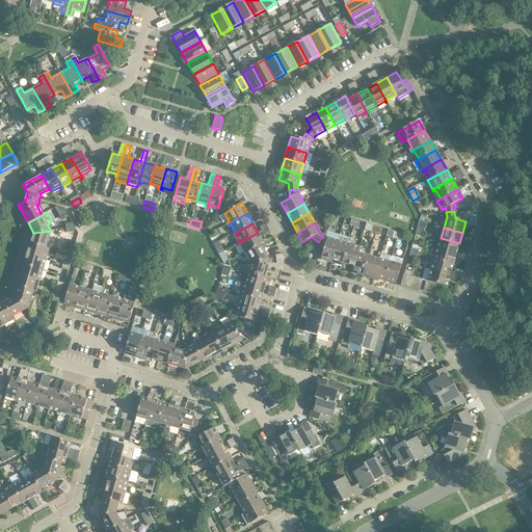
[(46,247),(51,231),(33,233),(30,243),(46,247)]
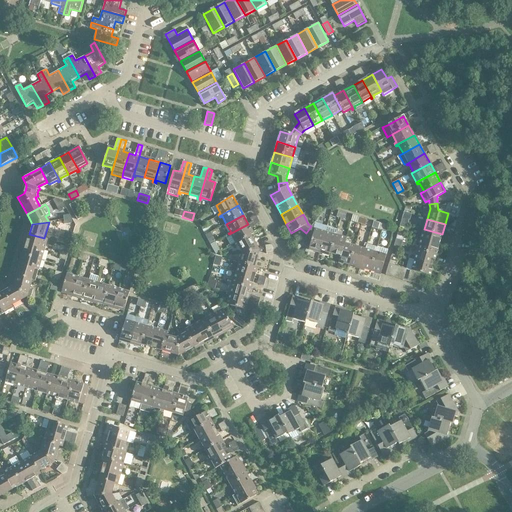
[(254,234),(248,224),(229,234),(230,236),(225,239),(230,246),(237,243),(250,235),(251,236),(254,234)]
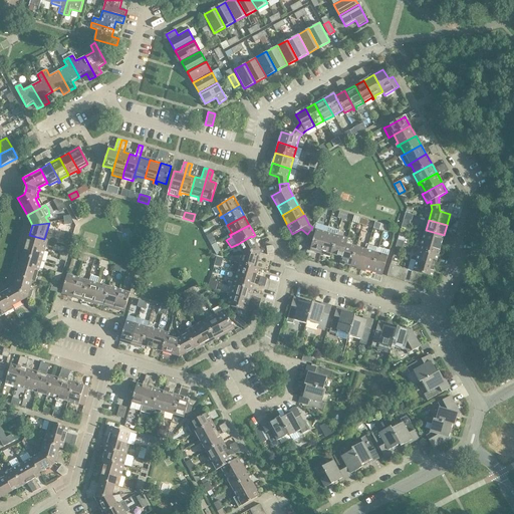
[(316,230),(312,227),(307,234),(313,239),(310,250),(320,254),(326,233),(316,230)]
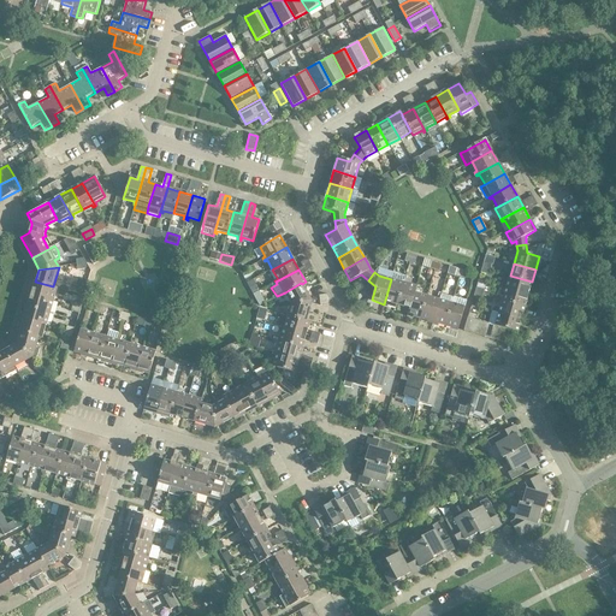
[(532,282),(510,276),(507,288),(528,295),(532,282)]
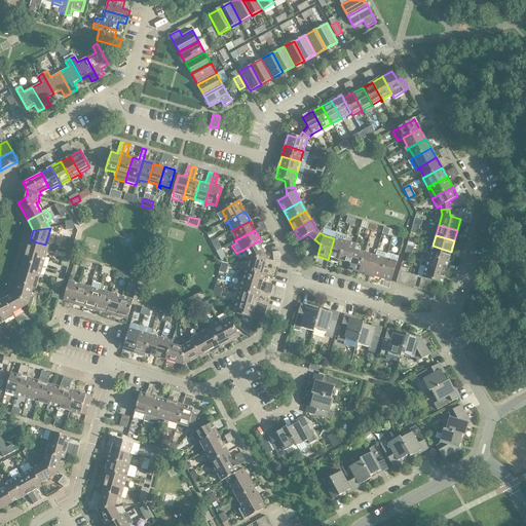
[(344,241),(334,238),(328,260),(339,263),(339,261),(339,260),(344,241)]
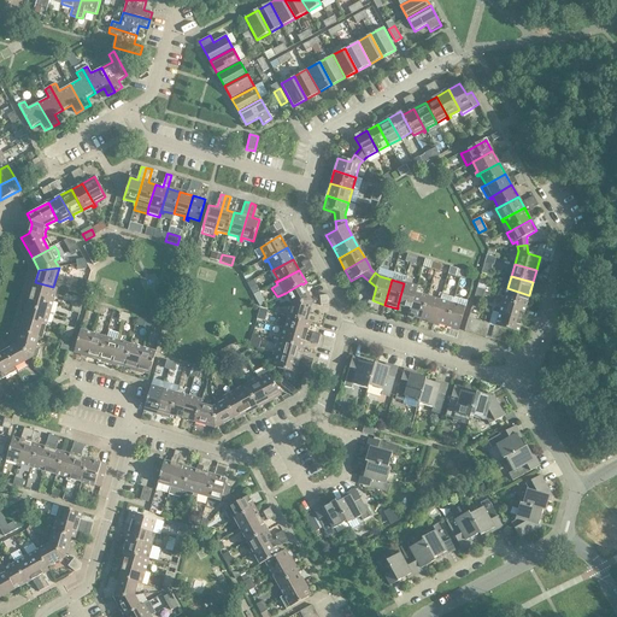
[(35,282),(33,281),(29,294),(53,301),(57,288),(53,287),(35,282)]
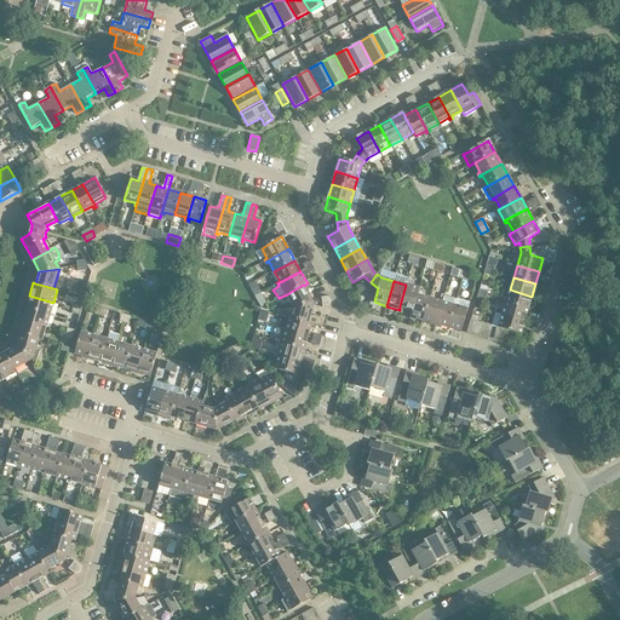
[(303,285),(287,294),(293,305),(314,304),(304,286),(303,285)]
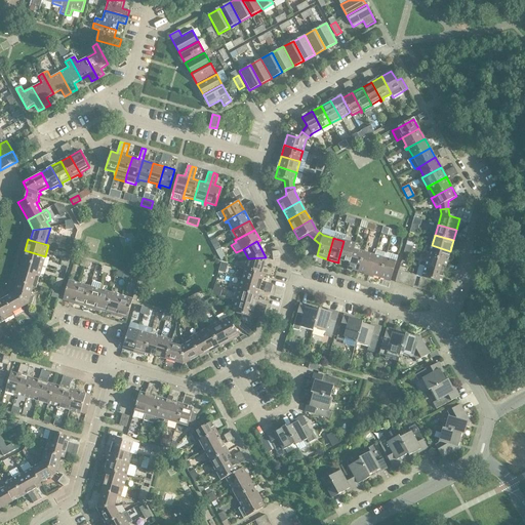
[(355,244),(344,241),(338,259),(338,260),(349,263),(350,264),(353,249),(354,249),(355,244)]
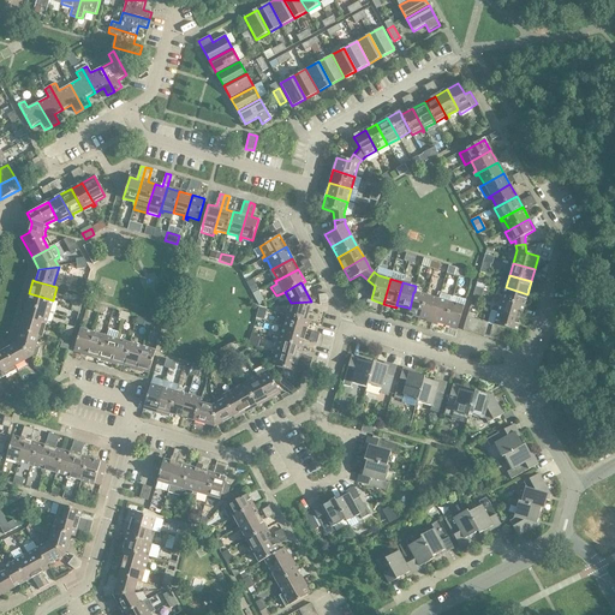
[(527,294),(506,287),(501,300),(524,306),(527,294)]
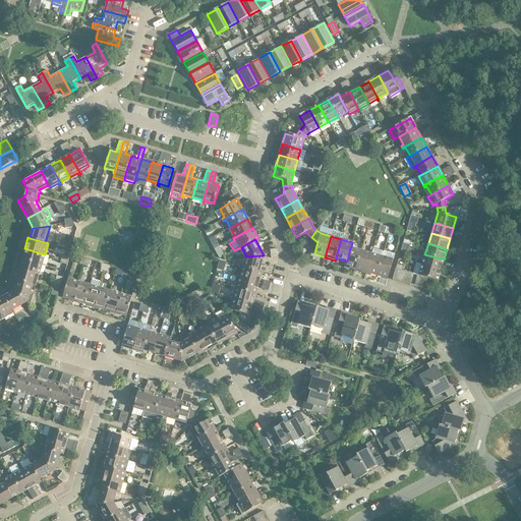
[(347,262),(346,261),(345,266),(356,269),(361,250),(351,247),(350,247),(347,262)]
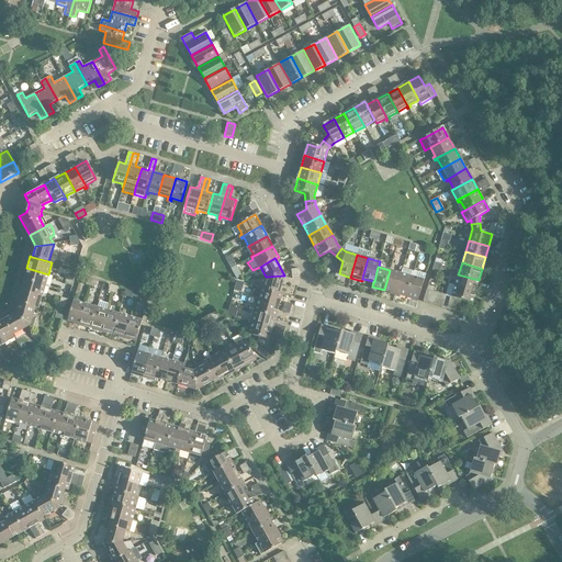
[(48,274),(26,268),(23,279),(45,285),(48,274)]
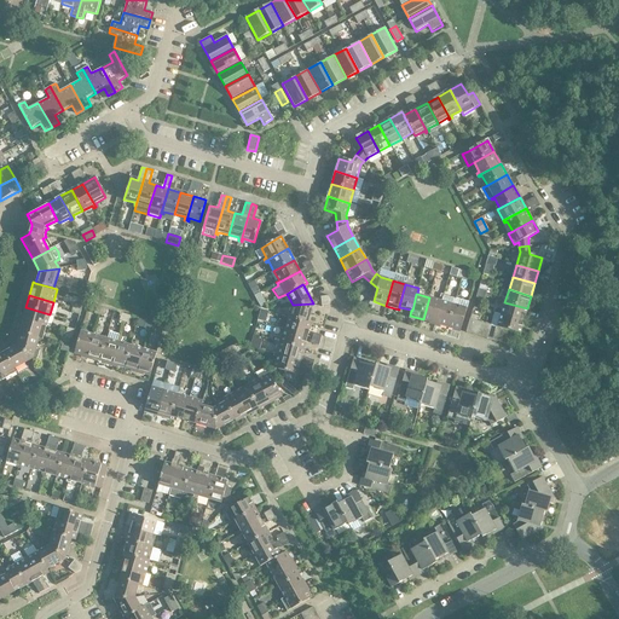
[(441,301),(429,298),(423,319),(435,324),(441,301)]
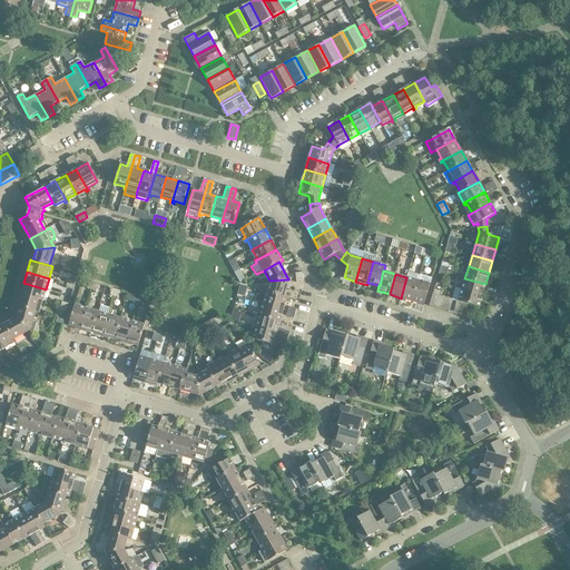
[(418,281),(406,277),(401,298),(412,302),(418,281)]
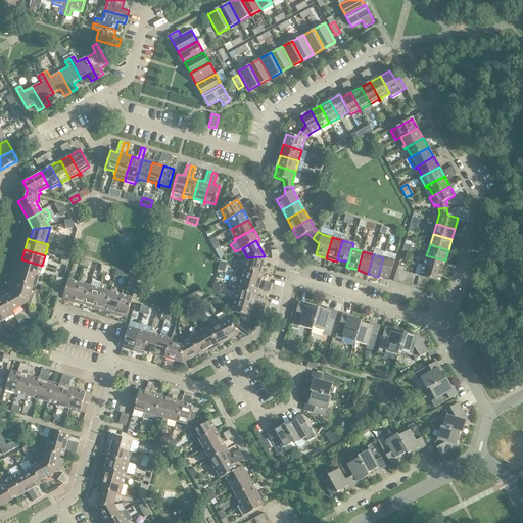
[(445,260),(426,255),(423,266),(442,271),(445,260)]
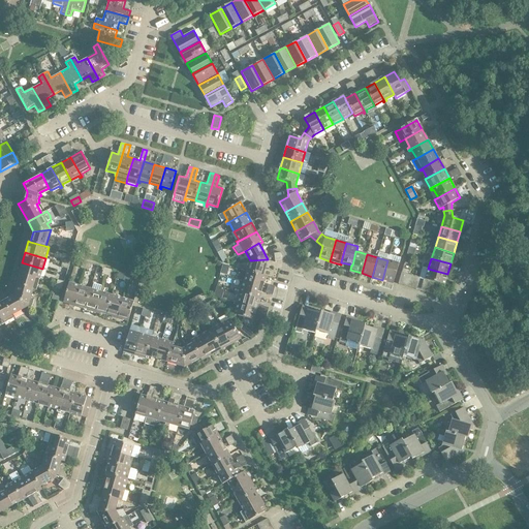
[(262,276),(268,259),(250,260),(247,272),(262,276)]
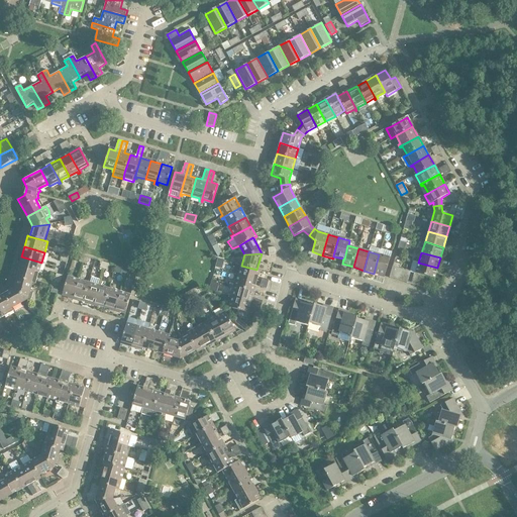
[(390,257),(379,254),(374,274),(385,277),(390,257)]
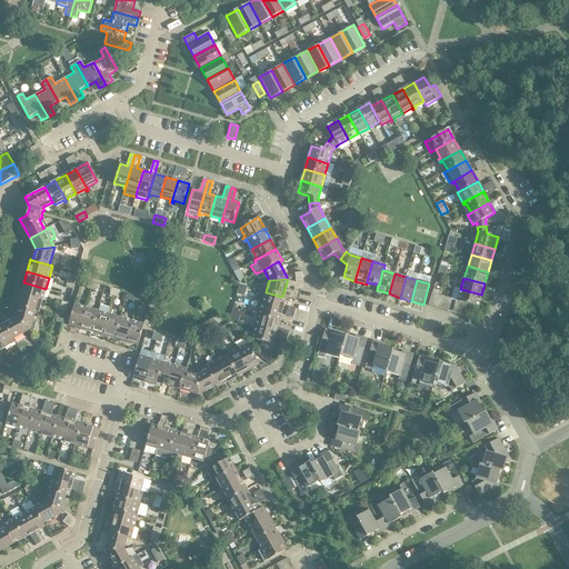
[(46,289),(23,282),(20,295),(42,300),(46,289)]
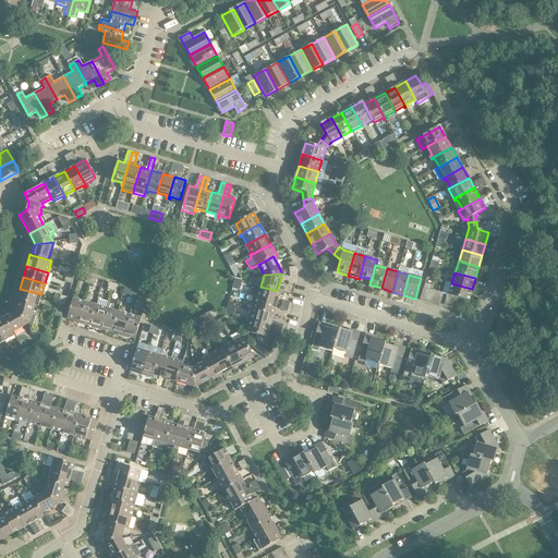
[(235,279),(233,288),(240,289),(242,281),(235,279)]
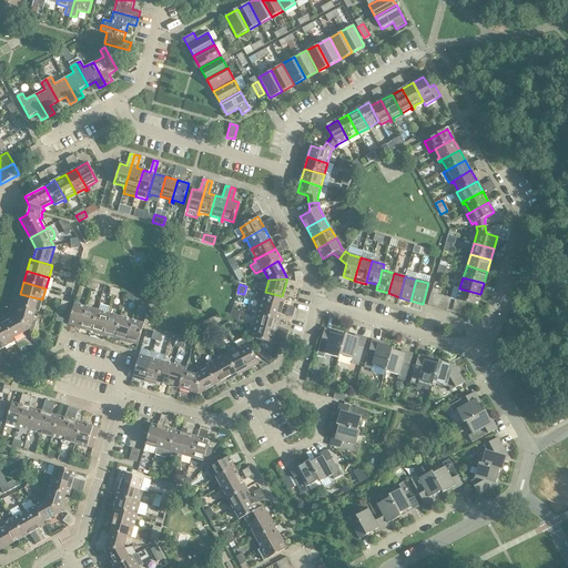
[(480,294),(459,288),(456,300),(456,301),(457,301),(463,302),(469,304),(477,306),(480,294)]
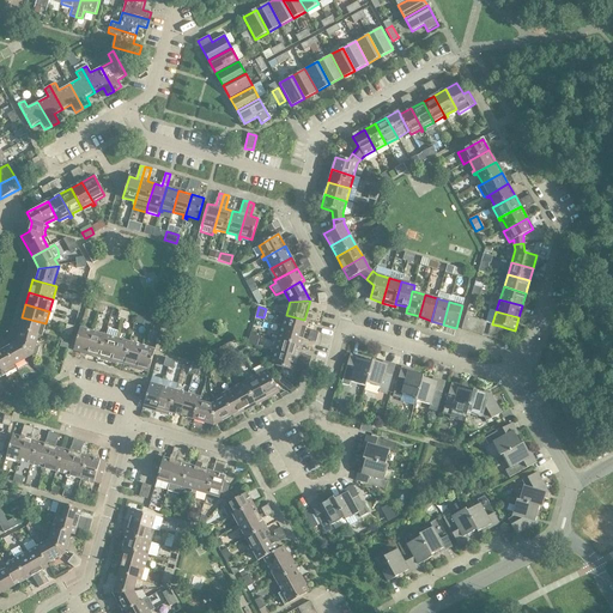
[(304,320),(286,315),(283,325),(280,325),(280,327),(304,334),(308,321),(304,320)]
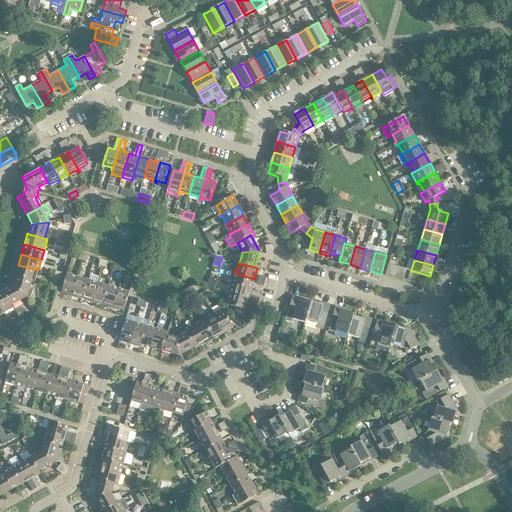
[(394,266),(389,264),(385,275),(391,277),(394,266)]
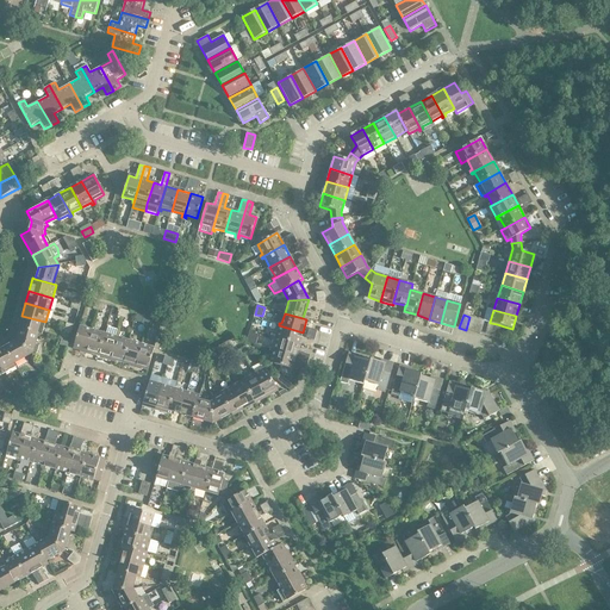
[(45,322),(22,316),(18,328),(20,329),(38,334),(42,335),(45,322)]
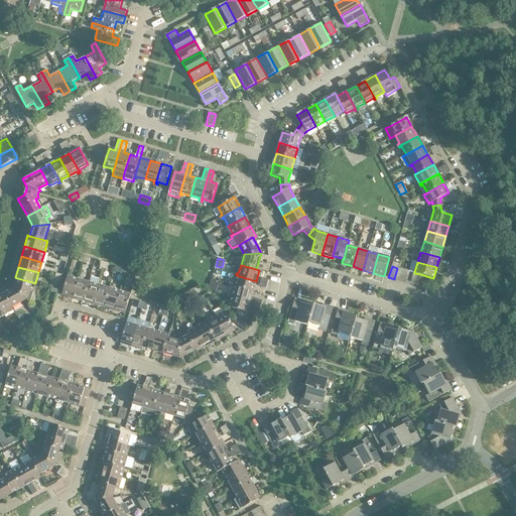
[(403,269),(398,268),(397,268),(394,279),(400,280),(403,269)]
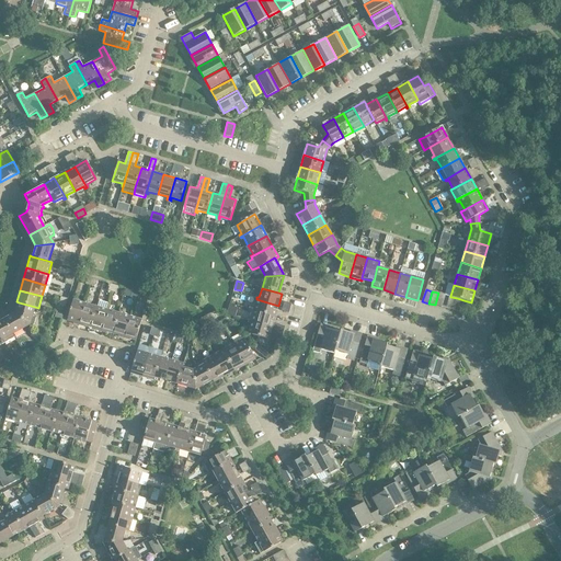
[(445,295),(438,293),(435,305),(442,307),(445,295)]
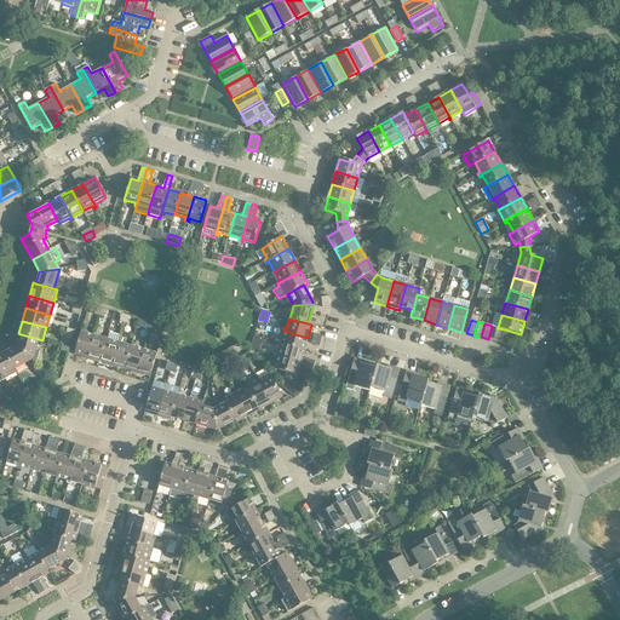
[(498,327),(492,326),(488,339),(494,342),(499,328),(498,328),(498,327)]
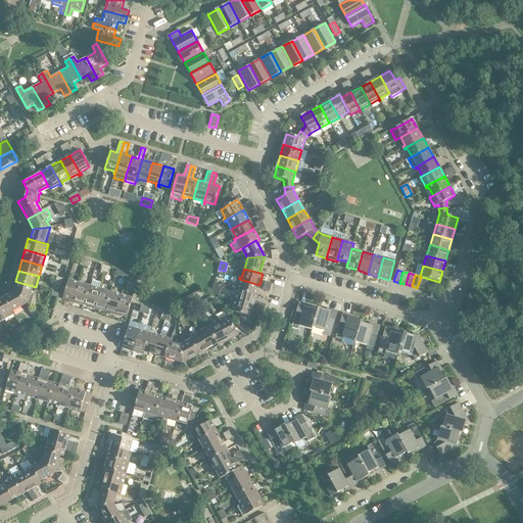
[(426,278),(421,277),(417,288),(423,290),(426,278)]
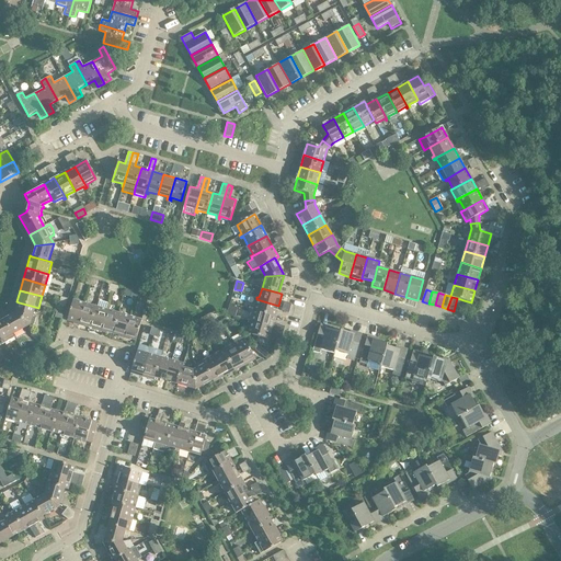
[(464,300),(457,298),(454,311),(460,312),(464,300)]
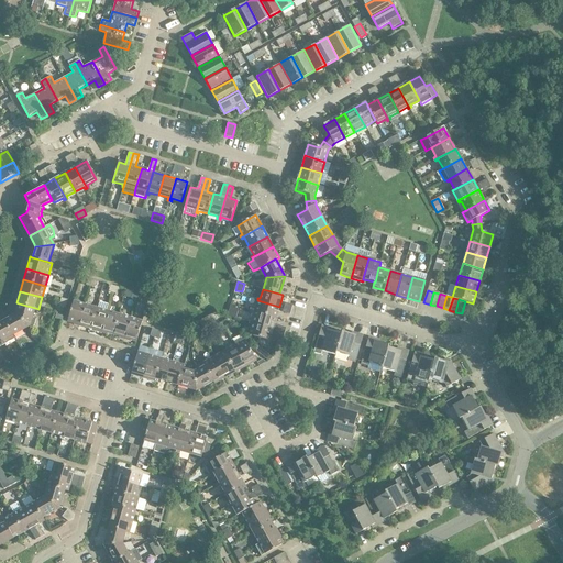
[(279,307),(257,300),(256,301),(258,302),(256,312),(276,318),(279,307)]
